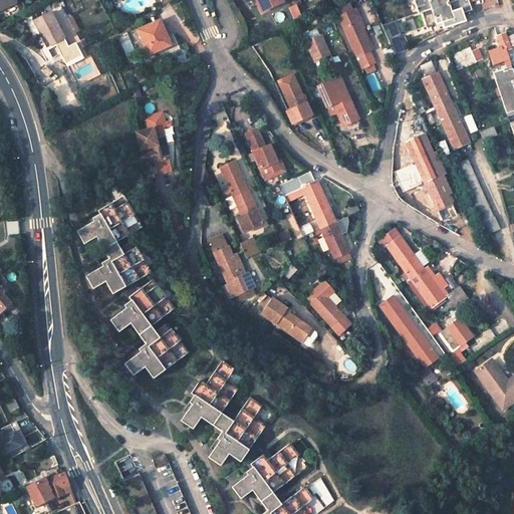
[(251,0),(257,13),(282,2),(280,0),(251,0)]
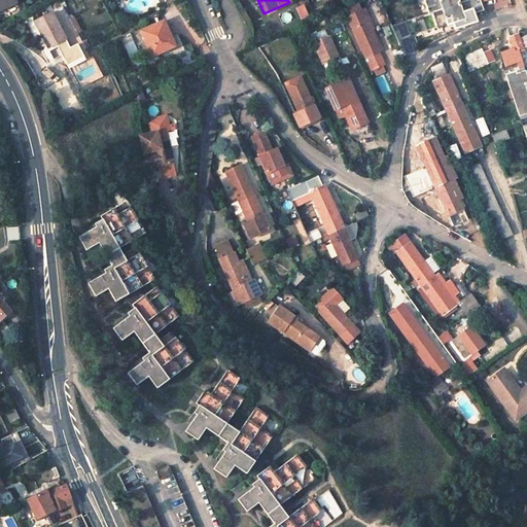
[(457,0),(426,0),(430,13),(443,10),(447,25),(453,23),(454,28),(467,25),(476,22),(472,14),(483,11),(479,0),(470,0),(459,3),(457,0)]
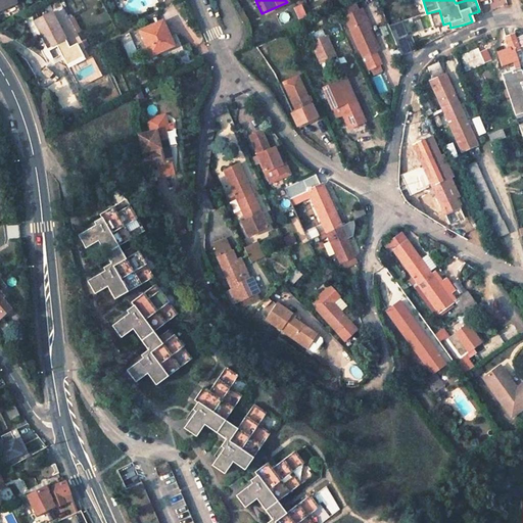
[(51,11),(35,20),(48,47),(64,38),(51,11)]
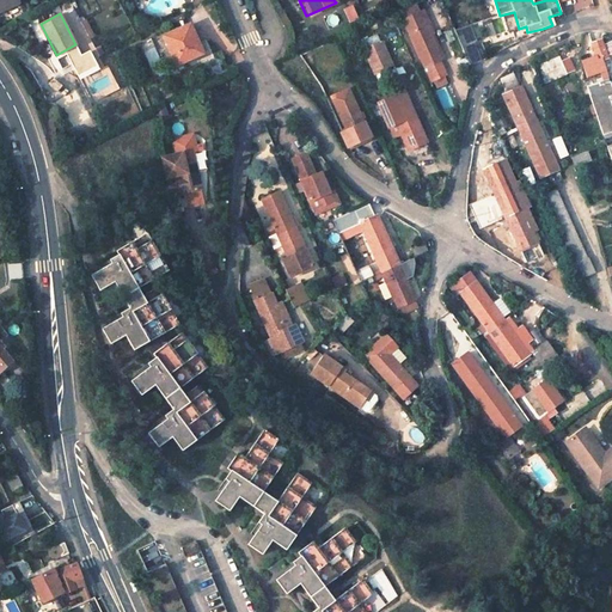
[(184,16),(163,25),(166,34),(164,35),(177,63),(203,51),(190,23),(189,24),(184,16)]
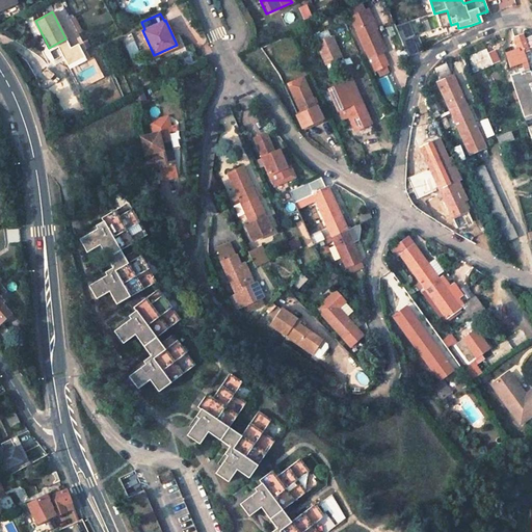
[(384,52),(371,21),(356,27),(370,58),(367,59),(372,71),(387,64),(382,53),(384,52)]
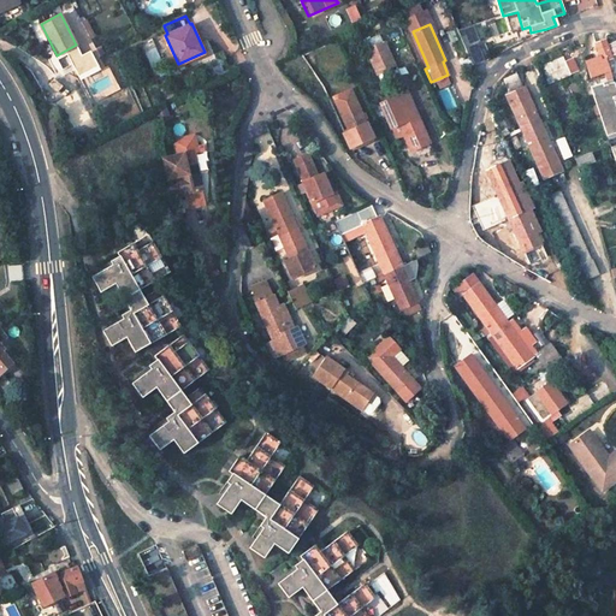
[(480,42),(478,34),(462,40),(473,63),(484,59),(478,43),(480,42)]
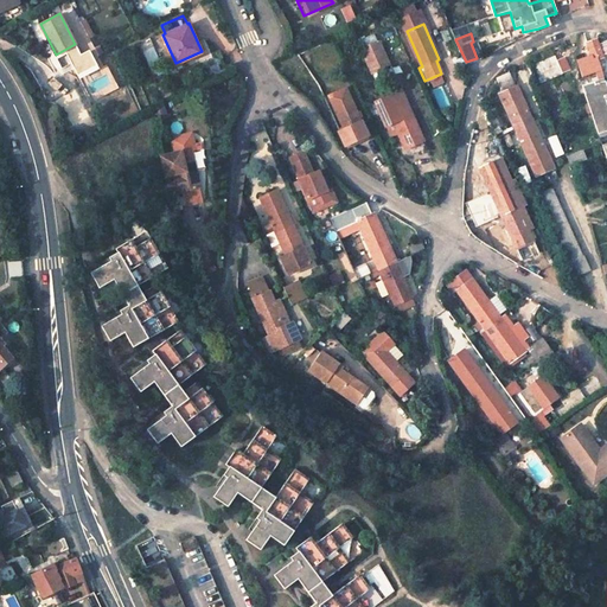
[(606,57),(606,40),(599,45),(595,38),(586,42),(593,62),(606,57)]
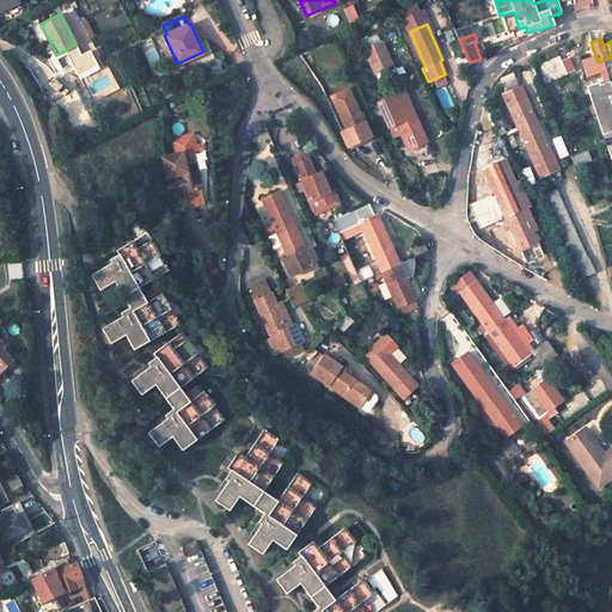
[(392,65),(381,41),(365,48),(375,73),(392,65)]
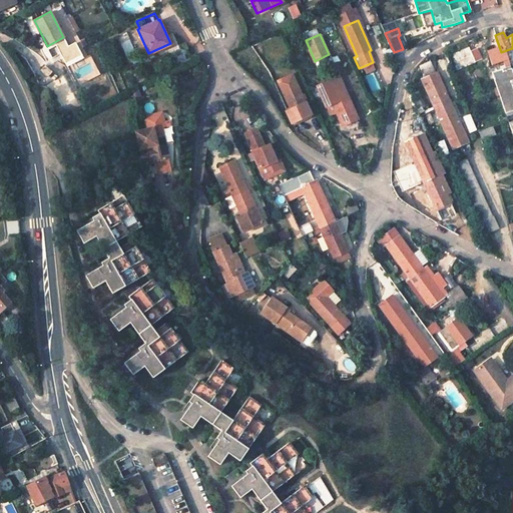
[(475,62),(469,47),(449,55),(456,70),(475,62)]
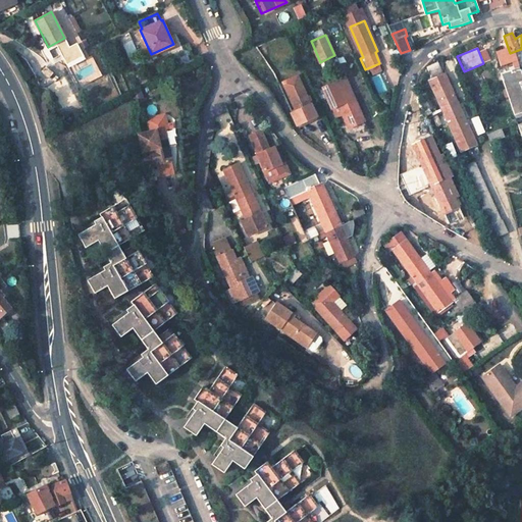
[(275,73),(267,61),(260,65),(265,72),(270,85),(278,81),(275,73)]
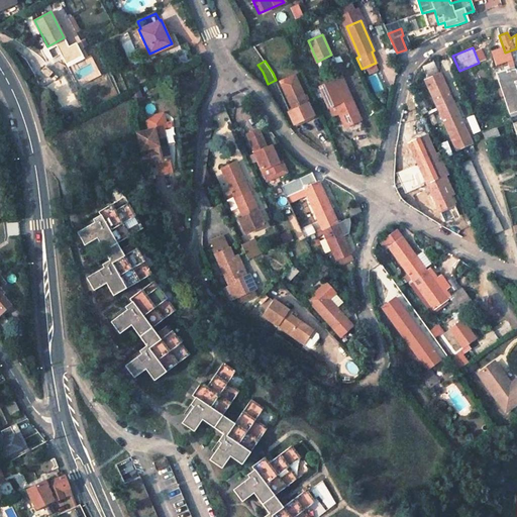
[(451,98),(440,73),(437,75),(432,62),(421,67),(427,79),(425,80),(456,149),(471,142),(457,113),(460,112),(454,97),(451,98)]
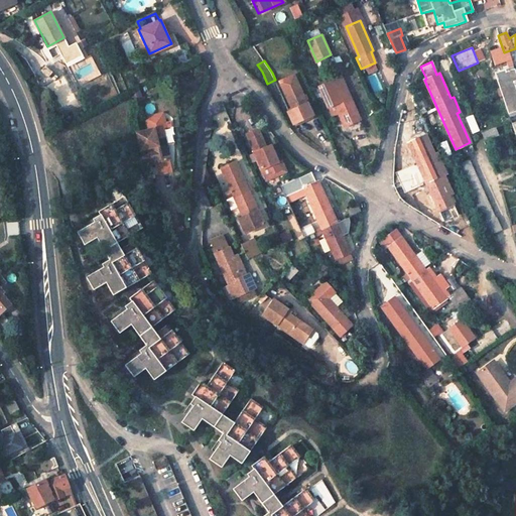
[(515,76),(512,63),(503,67),(504,71),(495,73),(510,116),(515,114),(515,76)]
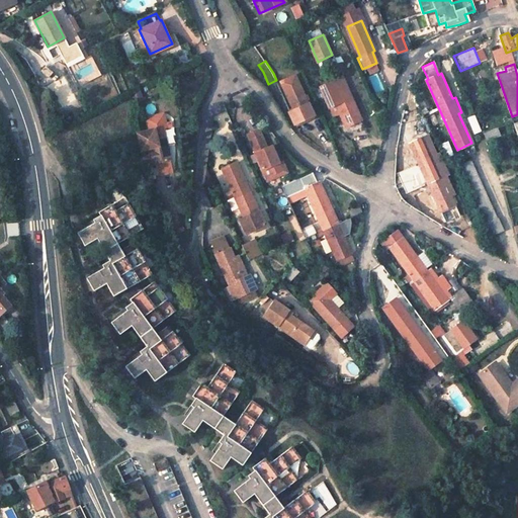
[(143,73),(136,76),(138,82),(146,79),(143,73)]
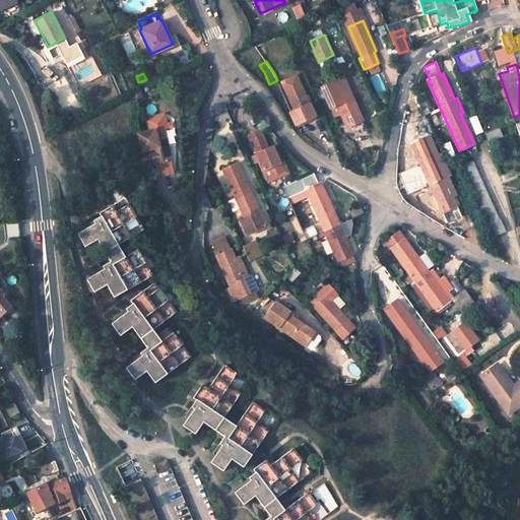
[(300,79),(297,74),(281,81),(283,86),(300,79)]
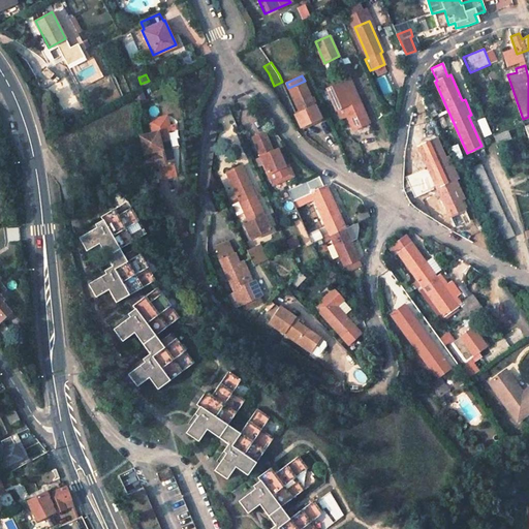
[(368,122),(350,80),(334,87),(332,83),(324,87),(327,90),(318,93),(323,104),(332,100),(340,119),(346,116),(352,129),(368,122)]
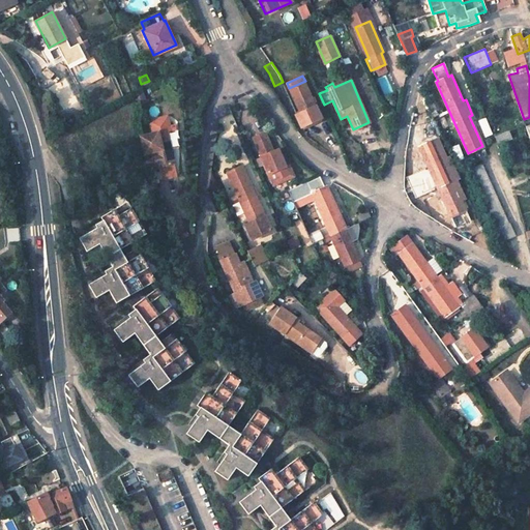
[(321,118),(305,81),(289,88),(300,113),(296,115),(301,127),(321,118)]
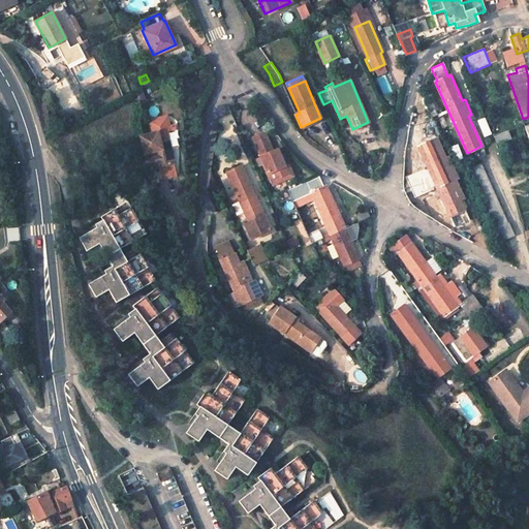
[(145,102),(142,92),(133,95),(137,105),(145,102)]
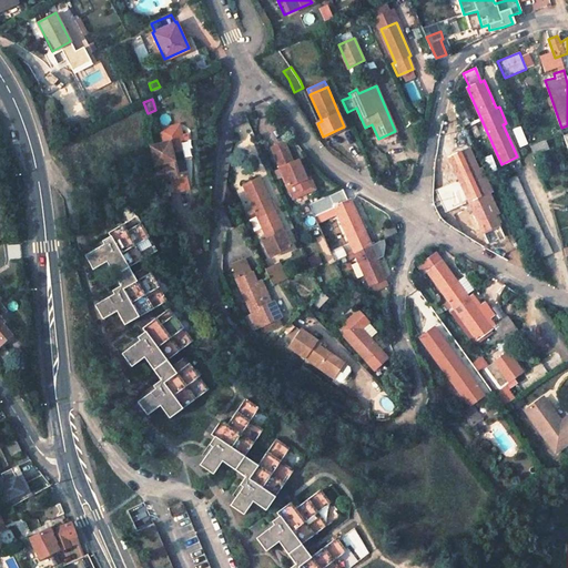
[(479,135),(472,115),(466,118),(475,137),(479,135)]
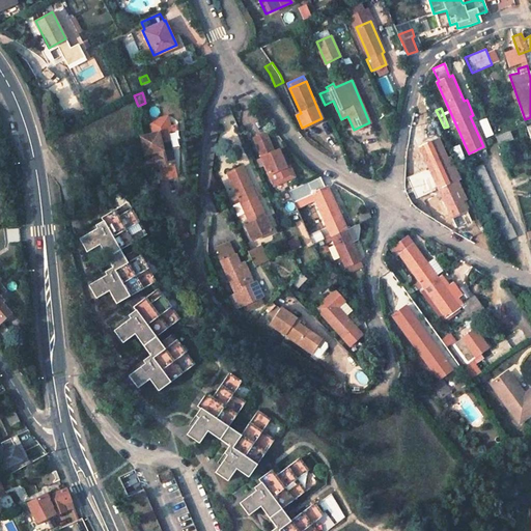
[(174,166),(167,132),(175,130),(174,127),(169,128),(167,118),(147,122),(150,135),(140,138),(149,171),(161,169),(172,166),(173,166),(174,166)]
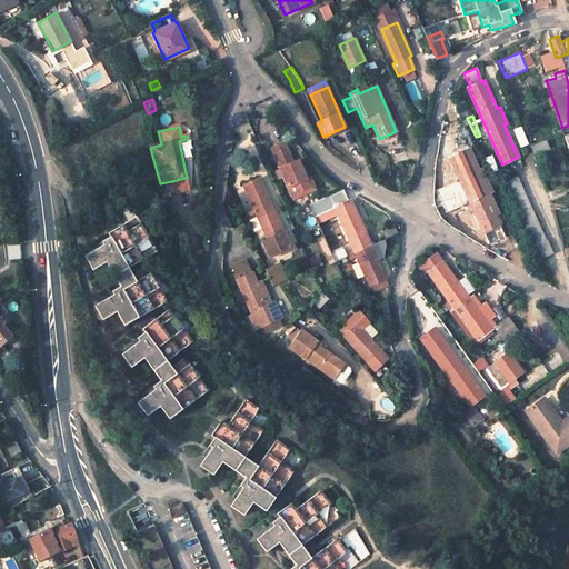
[(535,156),(549,149),(546,141),(531,147),(535,156)]
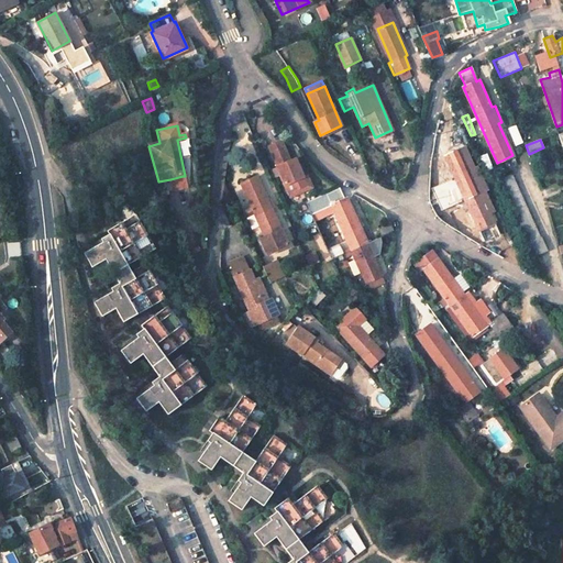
[(282,141),(268,145),(290,191),(302,186),(308,184),(304,176),(296,157),(290,159),(282,141)]
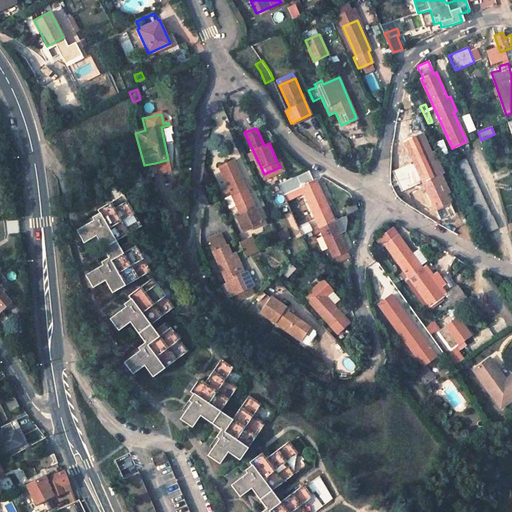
[(429,159),(419,135),(404,142),(436,211),(446,206),(450,204),(432,165),(436,163),(434,157),(429,159)]
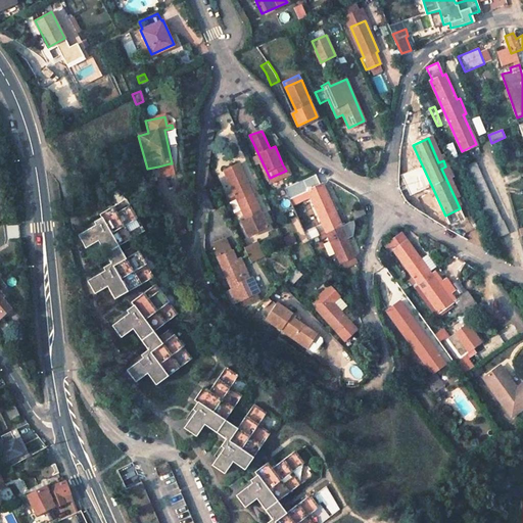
[(502,220),(475,161),(463,168),(489,226),(487,227),(492,239),(509,232),(503,220),(502,220)]
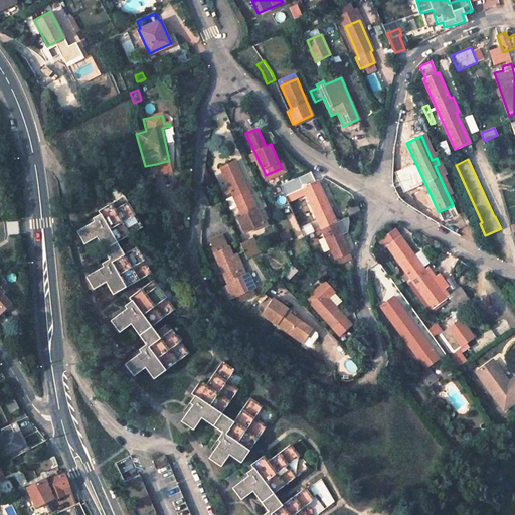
[(282,160),(278,161),(282,168),(277,170),(266,175),(267,179),(286,171),(282,160)]
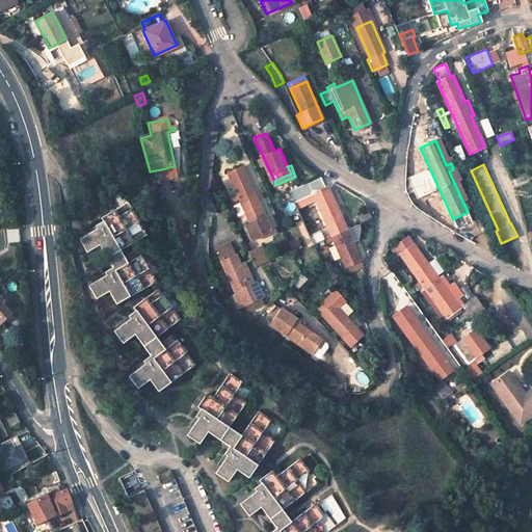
[(161,169),(164,180),(177,177),(174,166),(173,166),(161,169)]
